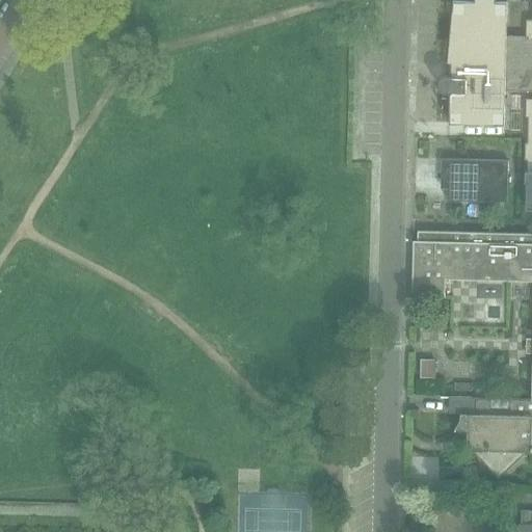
[(505,85),(506,50),(506,2),(495,2),(495,0),(474,0),(474,1),(452,1),(447,62),(450,62),(450,76),(445,76),(442,78),(440,81),(439,84),(440,88),(442,90),(445,92),(449,92),(449,123),(504,124),(505,85)]
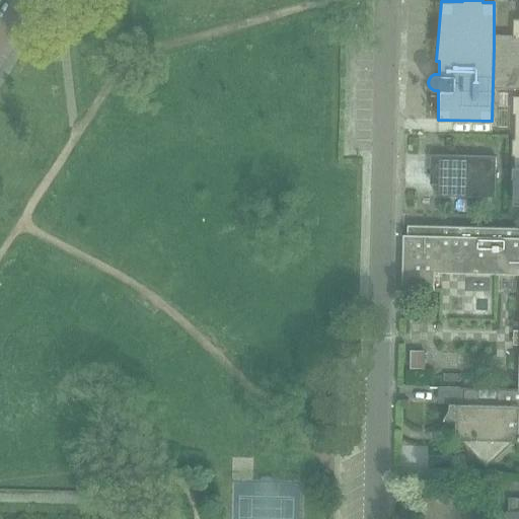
[(518,19),(513,19),(512,38),(506,38),(501,49),(494,49),(493,83),(507,83),(517,62),(518,61),(518,97),(515,98),(513,204),(518,204),(518,19)]
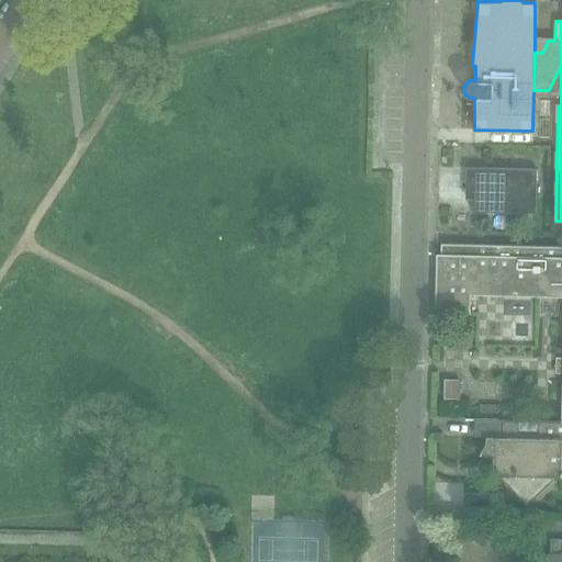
[(472,212),(494,212),(535,213),(536,169),(465,168),(465,190),(472,190),(472,212)]
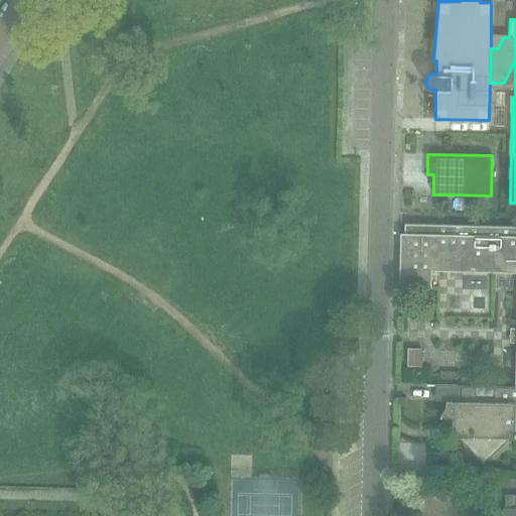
[(515,351),(515,387),(515,386),(515,226),(404,224),(404,233),(400,233),(399,287),(431,288),(431,270),(515,272),(515,351)]
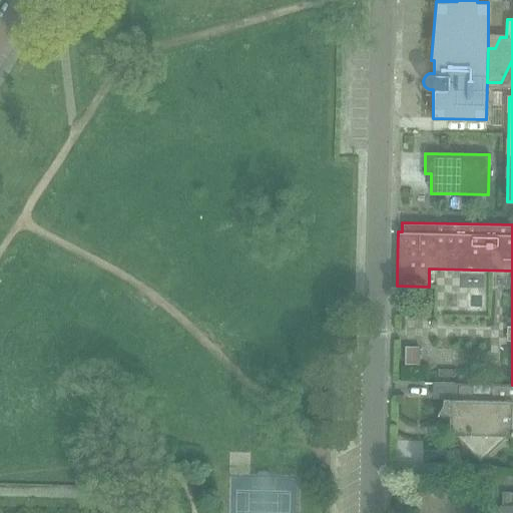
[(496,436),(505,436),(512,436),(512,435),(512,410),(512,398),(512,397),(512,384),(512,385),(457,384),(457,390),(456,400),(443,400),(443,404),(442,408),(440,411),(438,415),(439,416),(441,412),(450,416),(449,435),(466,435),(466,439),(467,443),(470,446),(473,448),(476,450),(480,451),(484,450),(488,449),(491,446),(494,443),(495,440),(496,436)]
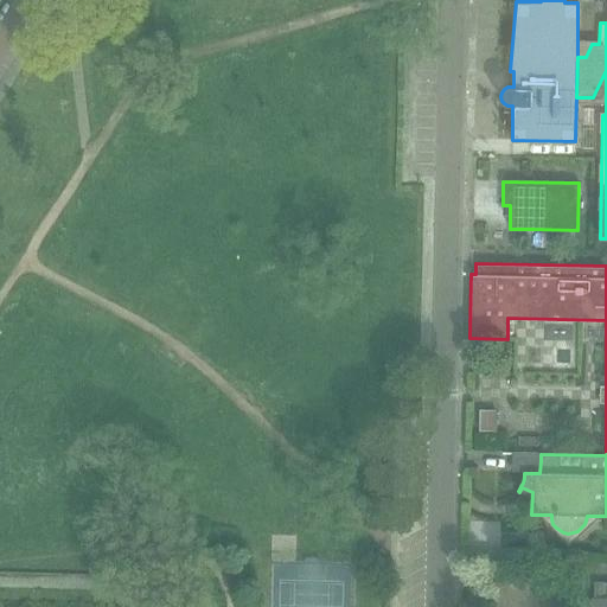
[(606,606),(606,582),(594,582),(594,598),(593,598),(592,606),(606,606)]
